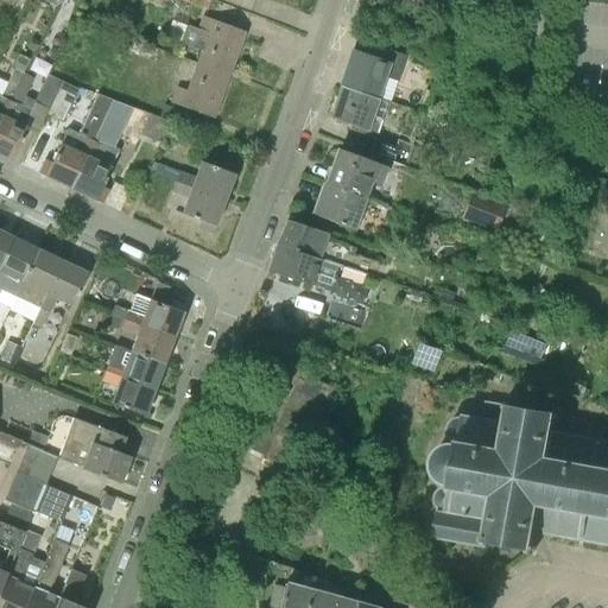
[(411,0),(409,8),(434,14),(438,2),(430,0),(411,0)]
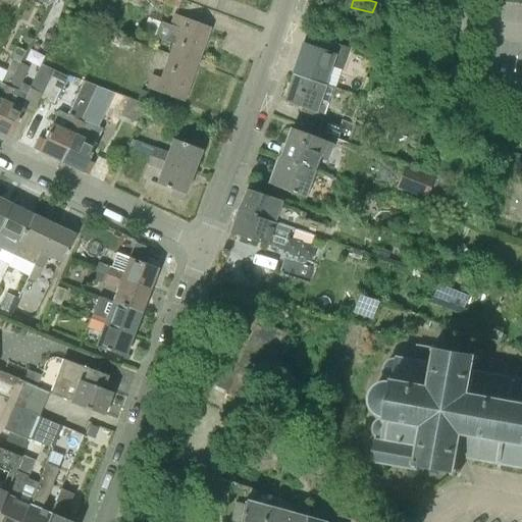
[(172,40),(161,74),(152,71),(147,89),(187,102),(213,21),(172,8),(163,37),(172,40)]
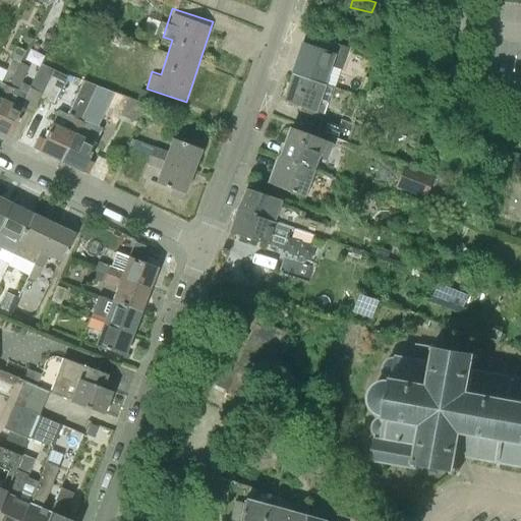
[(291,74),(324,85),(331,66),(346,72),(350,60),(327,52),(330,42),(306,34),(291,74)]
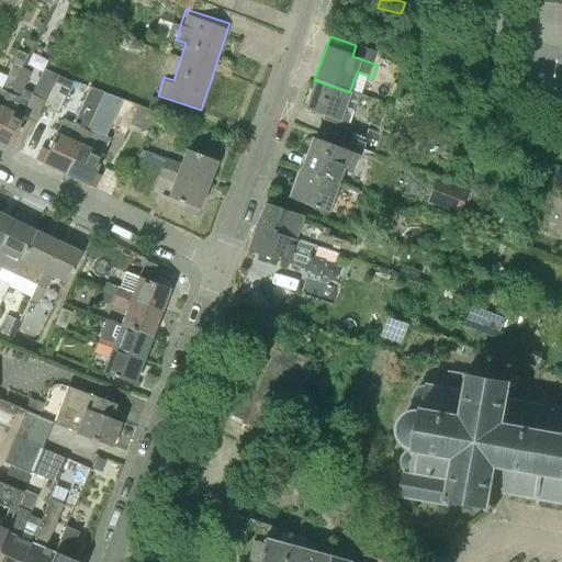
[(0,113),(22,68),(12,64),(0,89),(0,113)]
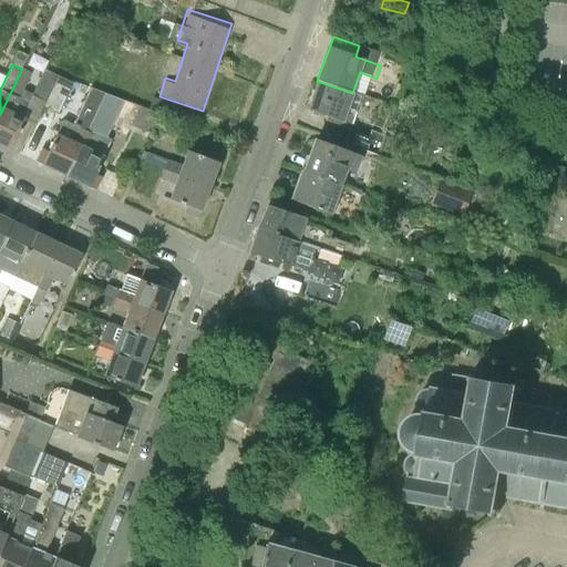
[(24,121),(20,119),(27,103),(19,99),(31,73),(22,69),(0,114),(0,144),(10,150),(24,121)]
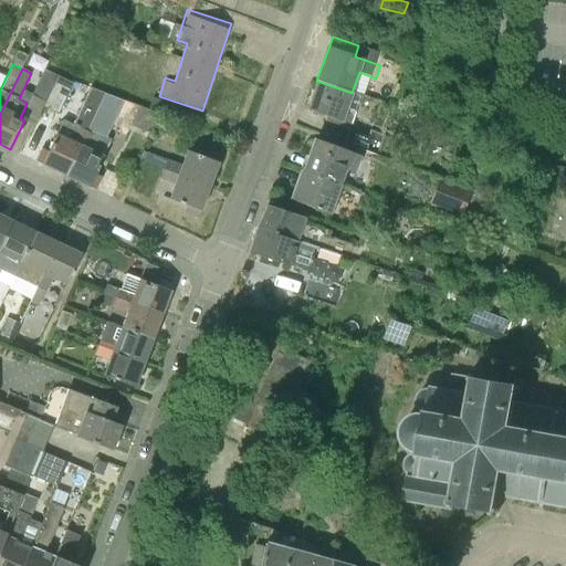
[(45,71),(43,70),(32,94),(30,97),(43,103),(56,76),(45,71)]
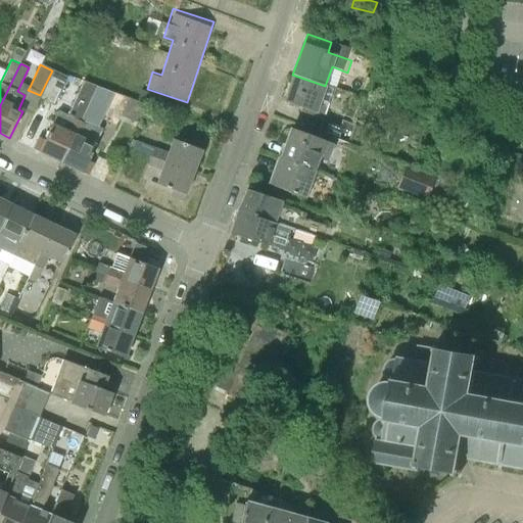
[(52,70),(40,95),(38,99),(53,106),(67,78),(52,70)]
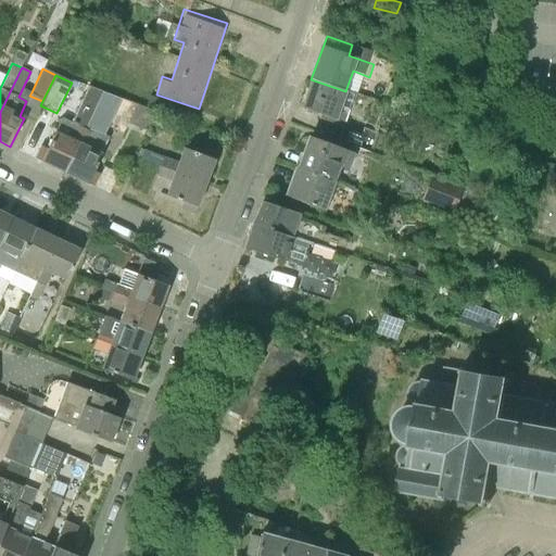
[(318,121),(341,128),(342,127),(349,109),(341,105),(345,91),(311,79),(301,108),(319,114),(318,121)]
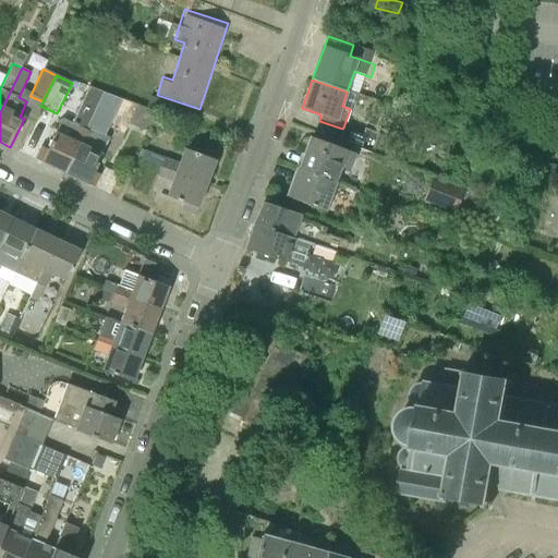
[(36,158),(64,172),(102,92),(88,86),(71,123),(62,119),(47,149),(41,146),(36,158)]
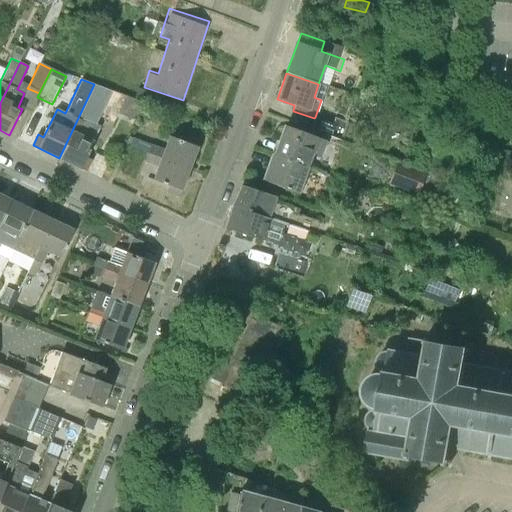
[(96,124),(112,91),(94,84),(59,158),(86,171),(91,160),(86,158),(101,126),(96,124)]
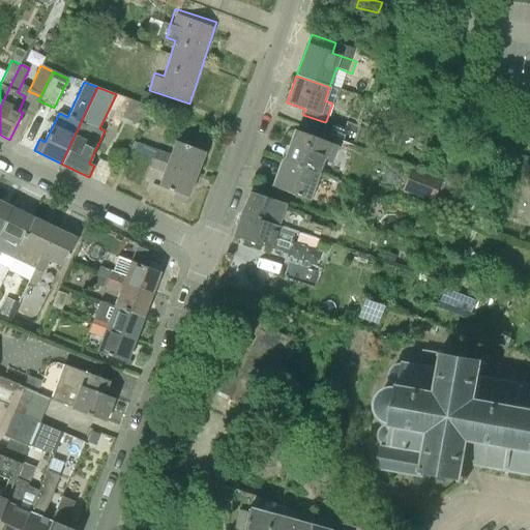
[(122,118),(140,125),(148,107),(129,99),(122,118)]
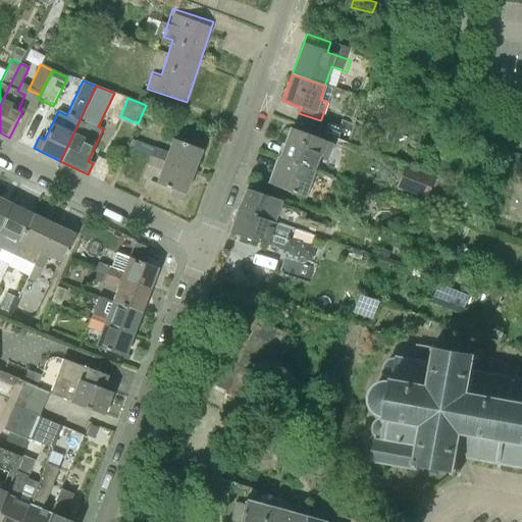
[(321,119),(320,120),(317,132),(348,142),(354,124),(342,120),(340,126),(321,119)]
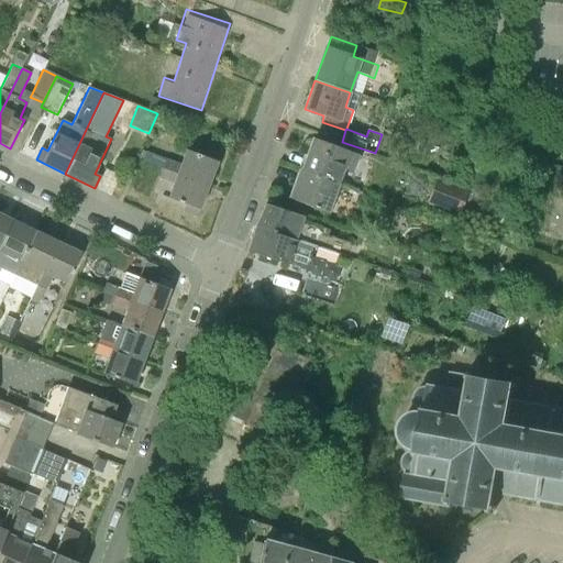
[(301,170),(338,185),(343,170),(351,173),(357,157),(312,141),(301,170)]
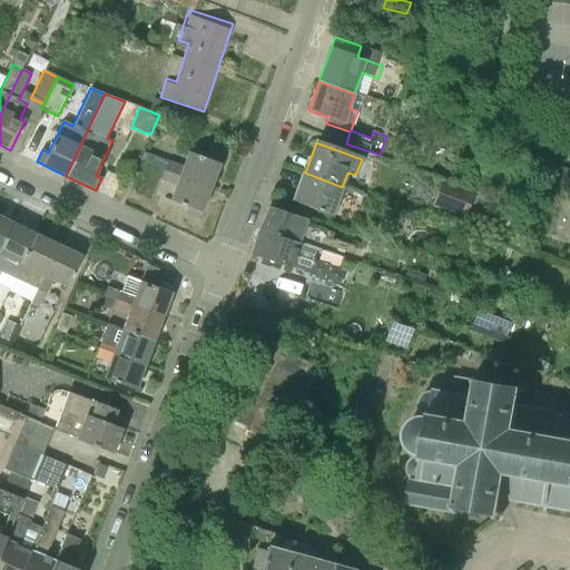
[(203,218),(223,155),(187,144),(169,199),(189,206),(187,213),(203,218)]
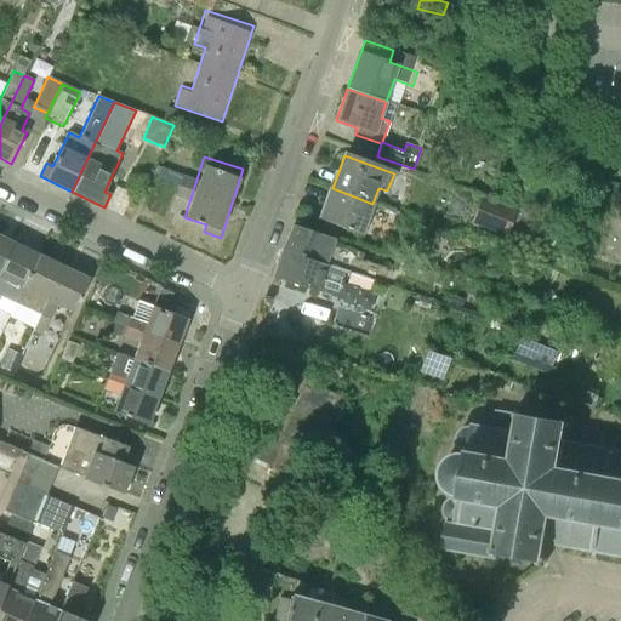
[(317,220),(363,237),(375,204),(372,204),(332,188),(329,187),(317,220)]
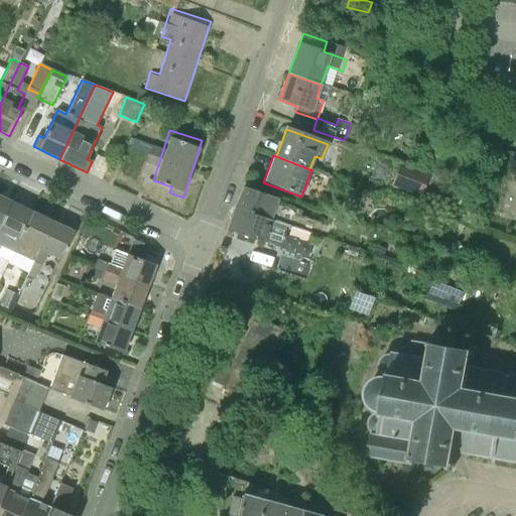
[(392,185),(421,197),(425,185),(396,174),(392,185)]
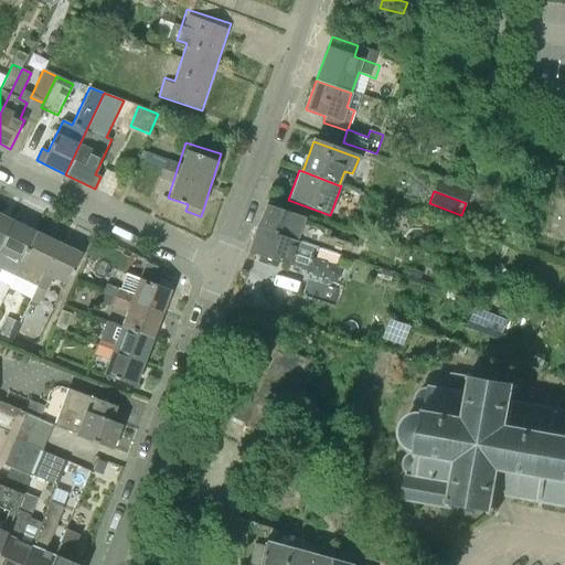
[(256,228),(319,247),(324,249),(330,232),(302,222),(304,219),(266,205),(256,228)]
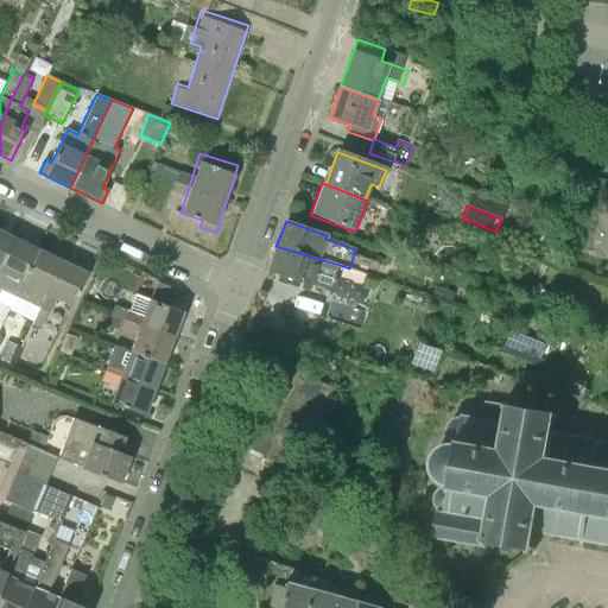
[(0,264),(13,238),(0,232),(0,264)]
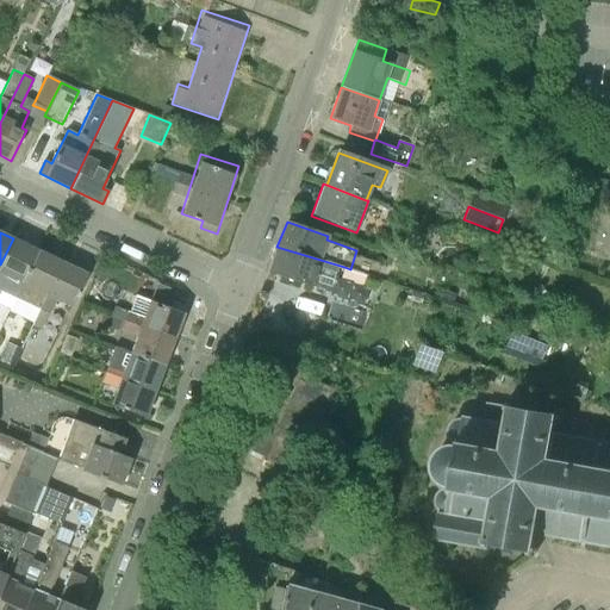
[(0,290),(0,291),(14,297),(37,250),(13,238),(0,265),(0,290)]
